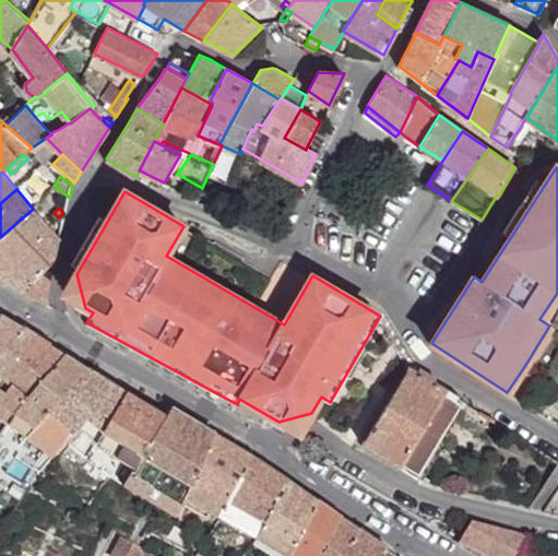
[(0,237),(0,272),(1,273),(48,225),(33,209),(0,237)]
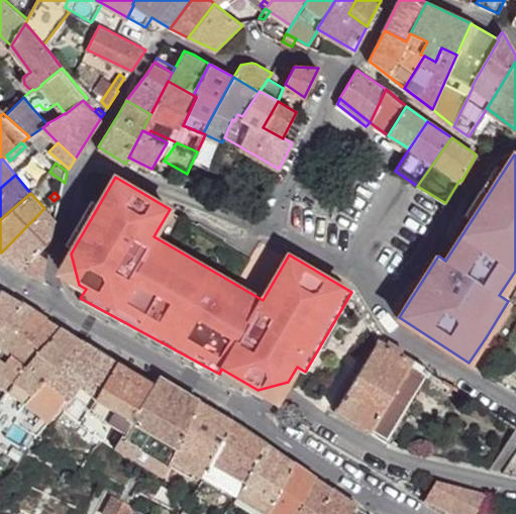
[(1,252),(22,269),(42,247),(43,248),(52,241),(56,221),(44,208),(1,252)]
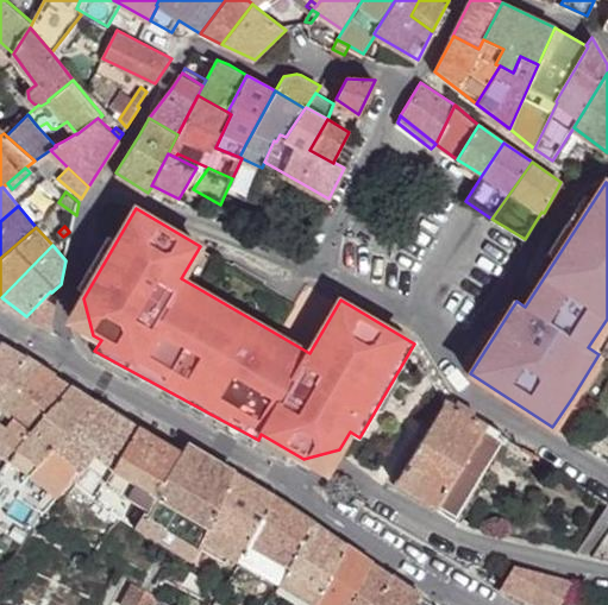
[(50,291),(26,316),(51,328),(61,284),(51,292),(50,291)]
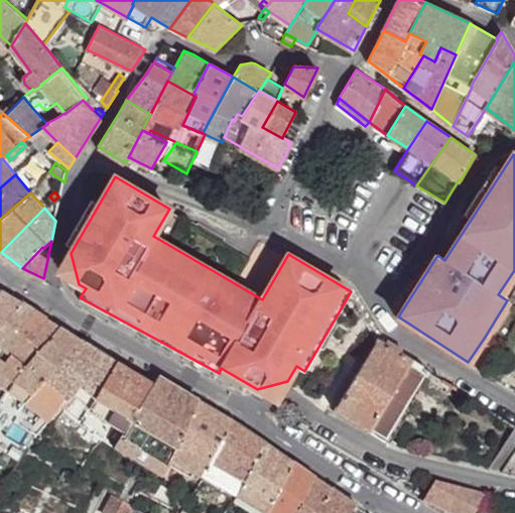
[(498,294),(507,300),(514,287),(514,270),(498,294)]
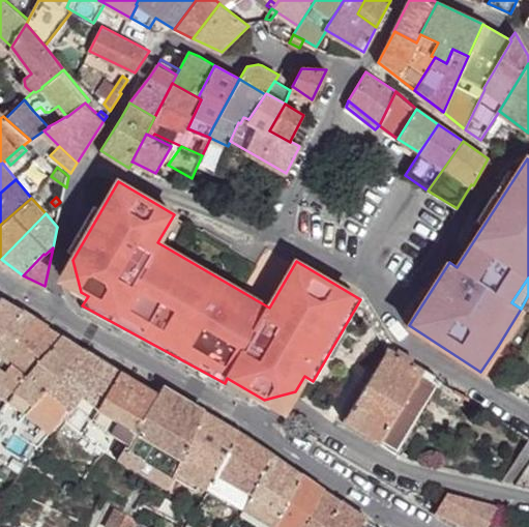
[(0,334),(22,310),(0,297),(0,334)]
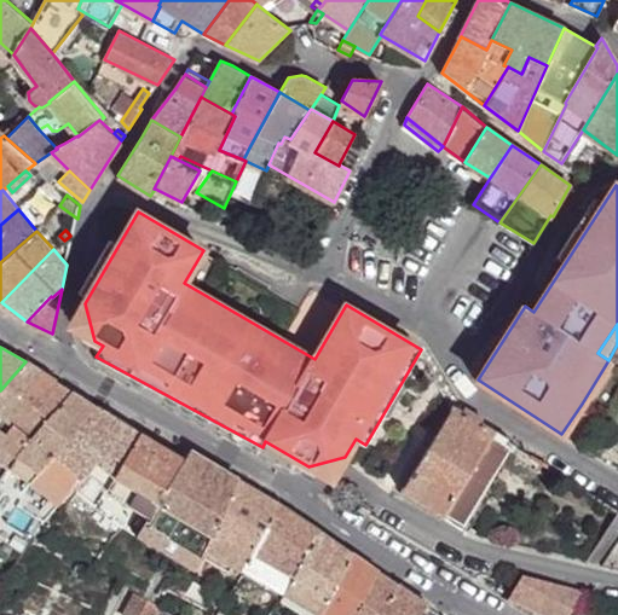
[(16,424),(56,379),(26,360),(26,361),(0,390),(0,419),(4,416),(16,424)]
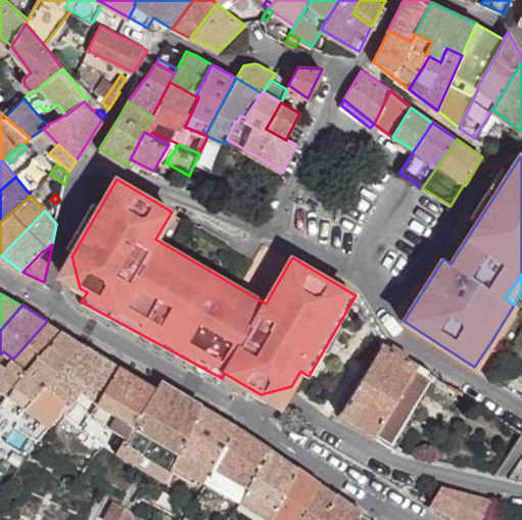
[(0,389),(7,394),(12,388),(62,329),(47,321),(13,359),(3,351),(0,355),(0,389)]
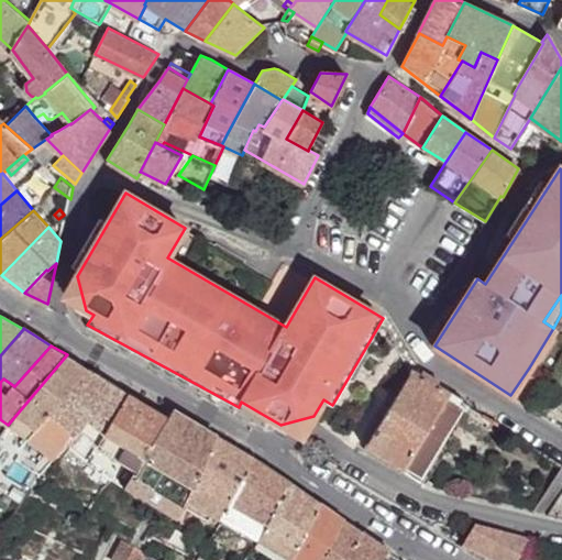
[(89,370),(67,354),(13,418),(33,431),(63,398),(89,370)]
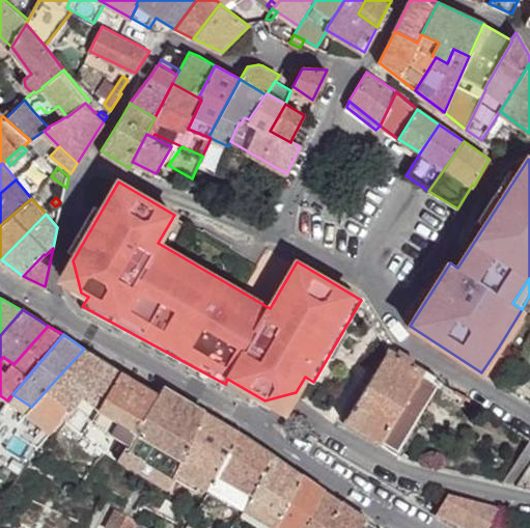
[(481,372),(499,384),(517,357),(499,346),(481,372)]
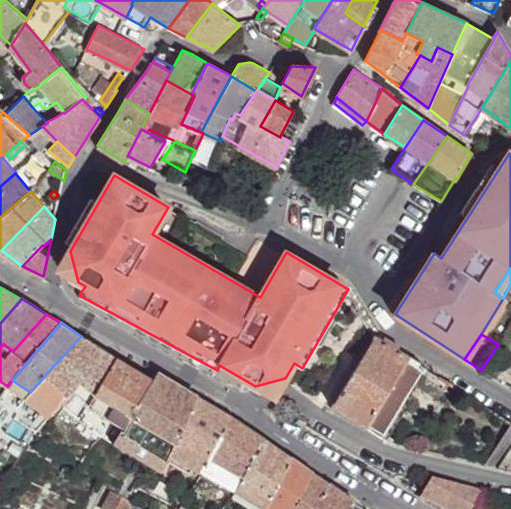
[(375,335),(332,406),(384,438),(428,367),(375,335)]
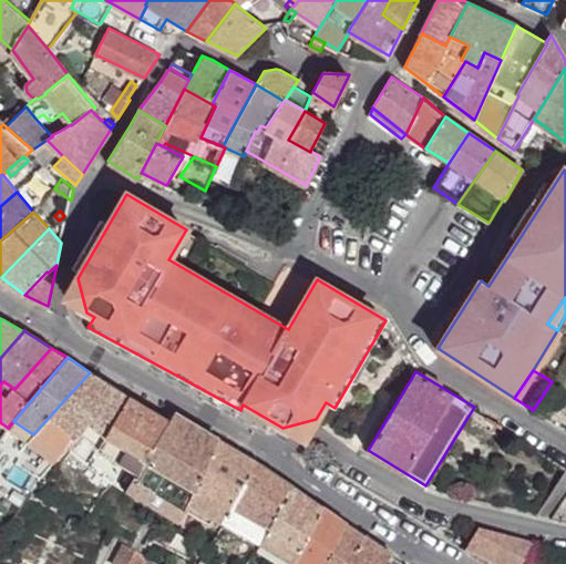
[(90,372),(63,401),(89,422),(105,436),(129,396),(90,372)]
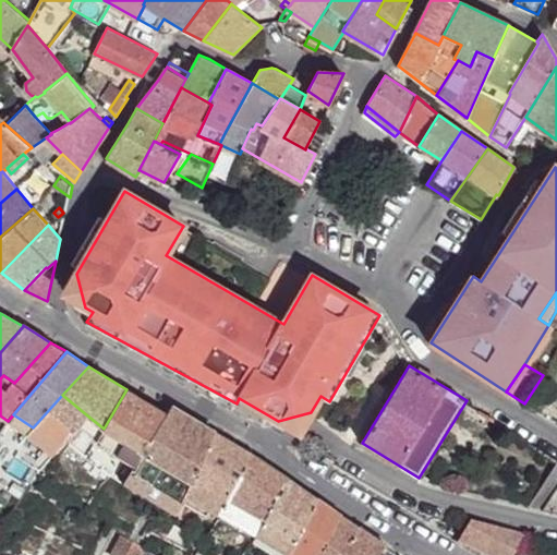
[(556,366),(549,379),(543,375),(524,403),(556,423),(556,366)]
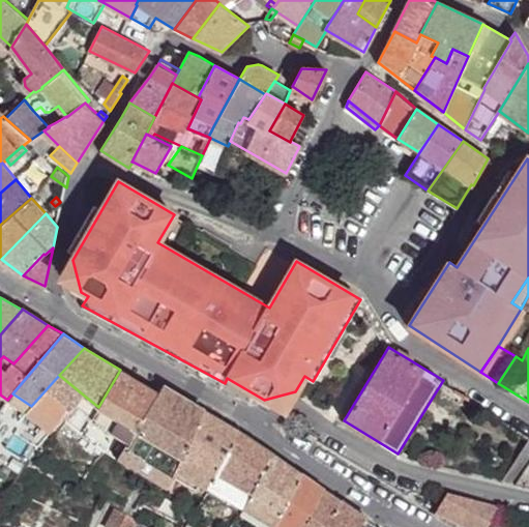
[(158,392),(120,370),(98,407),(92,417),(92,418),(129,440),(158,392)]
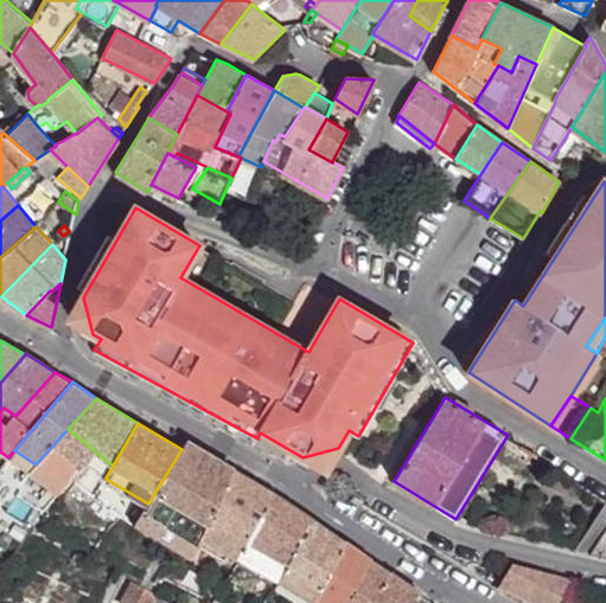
[(95,451),(68,429),(36,464),(29,473),(26,475),(36,483),(39,480),(57,494),(87,461),(95,451)]
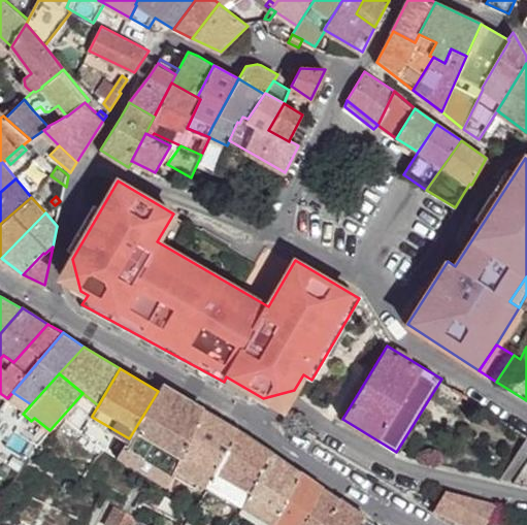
[(204,408),(163,384),(158,391),(129,438),(117,456),(166,484),(173,471),(175,469),(204,408)]
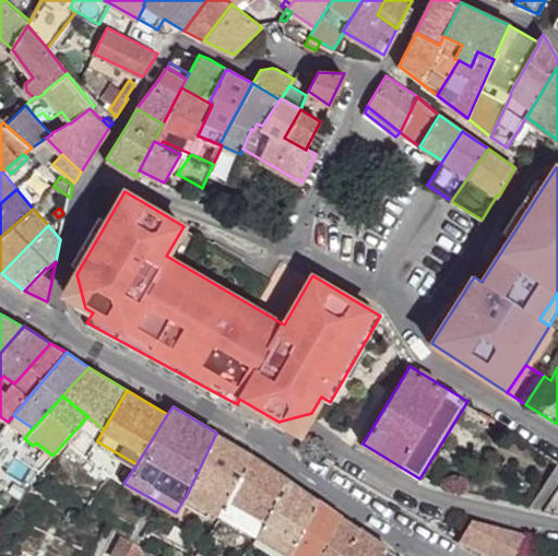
[(33,428),(13,415),(8,422),(26,436),(33,428)]
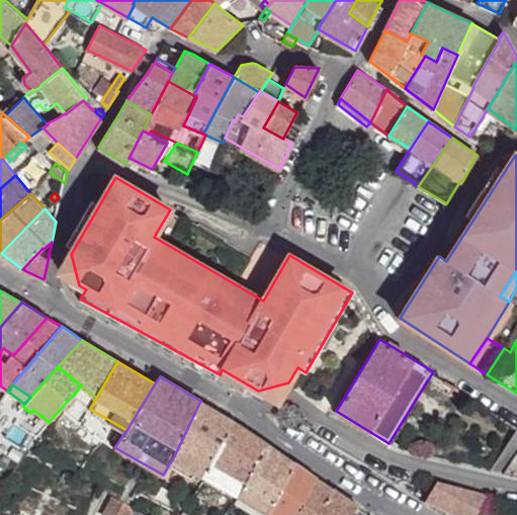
[(90,408),(96,398),(81,385),(74,394),(90,408)]
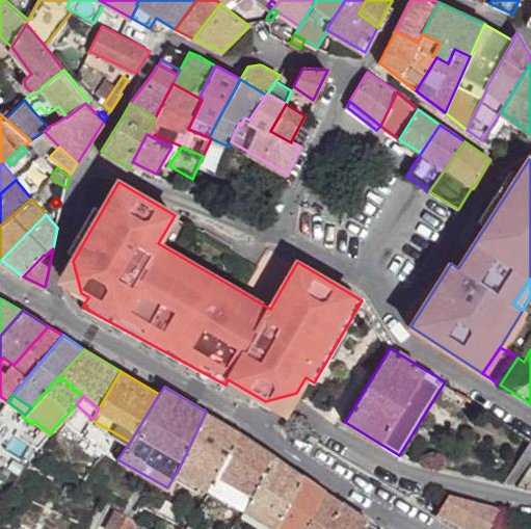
[(240,432),(206,412),(177,473),(175,475),(197,487),(200,483),(209,487),(240,432)]
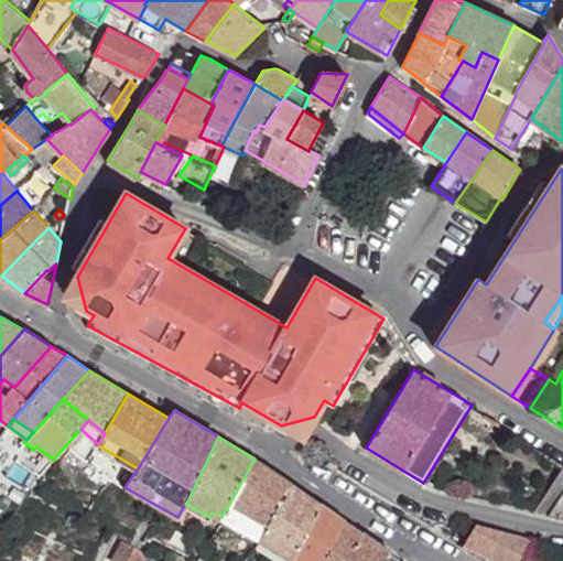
[(53,460),(45,454),(42,459),(49,465),(53,460)]
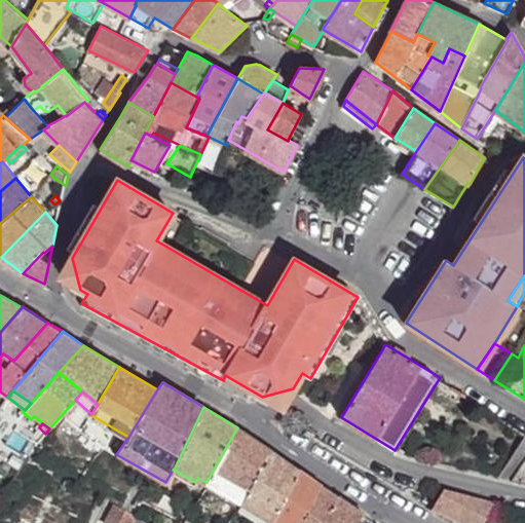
[(272,451),(237,427),(207,482),(241,503),(272,451)]
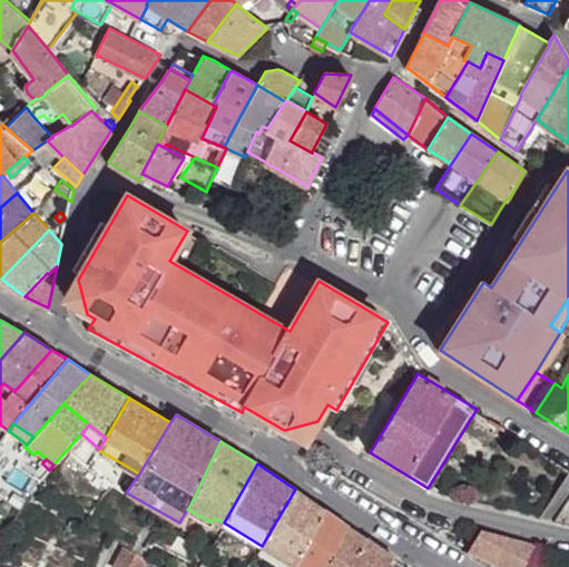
[(568,472),(540,517),(555,520),(568,499),(568,472)]
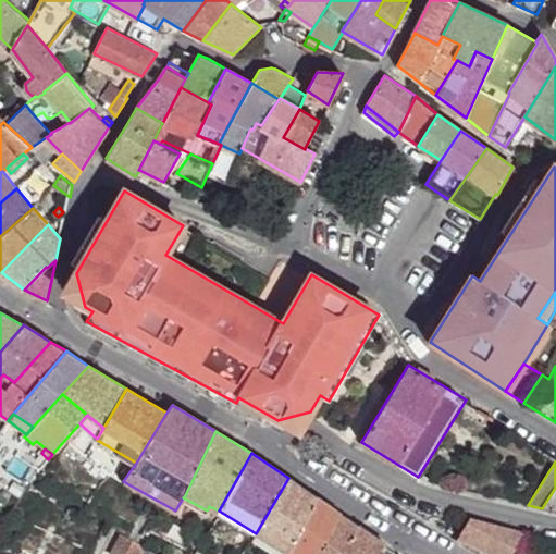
[(317,496),(288,478),(256,533),(287,553),(317,496)]
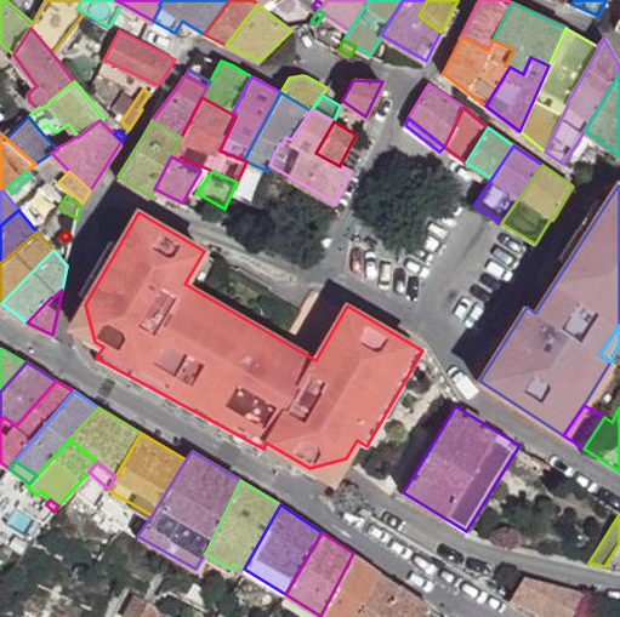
[(89,547),(100,555),(108,544),(98,536),(89,547)]
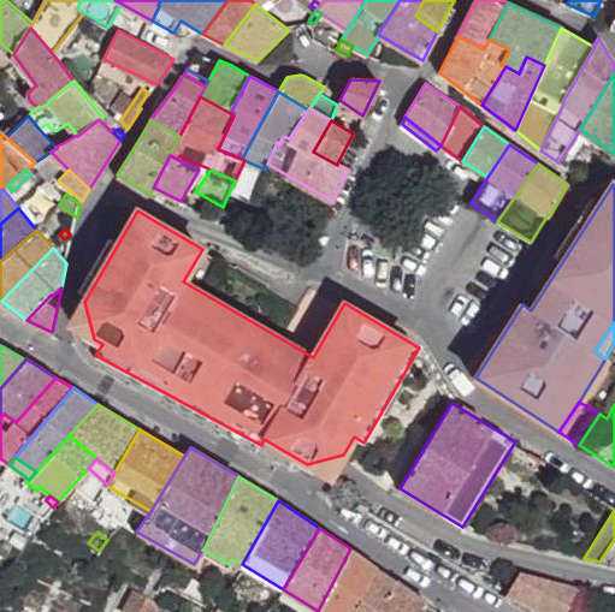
[(349,611),(377,566),(350,548),(318,611),(349,611)]
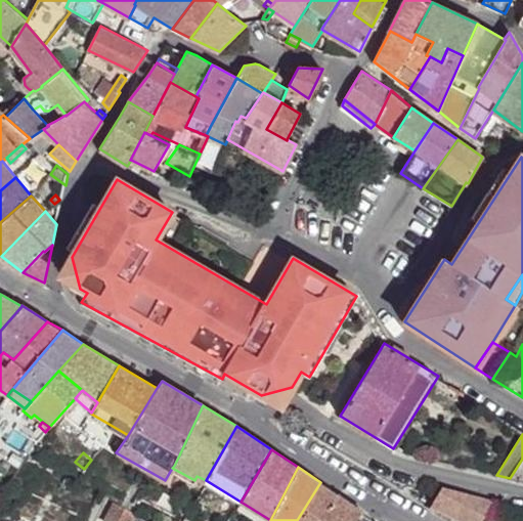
[(320,520),(337,493),(320,482),(297,520),(320,520)]
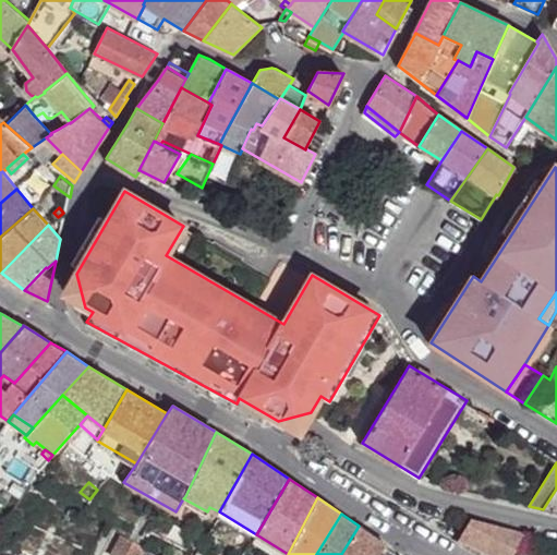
[(471,517),(459,538),(492,554),(512,554),(528,532),(471,517)]
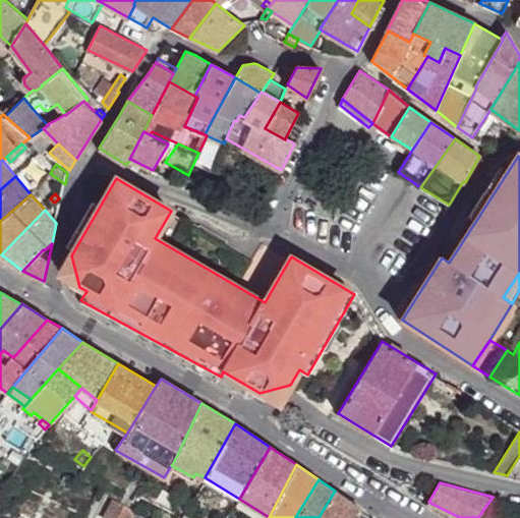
[(353,517),(360,508),(335,491),(319,517),(353,517)]
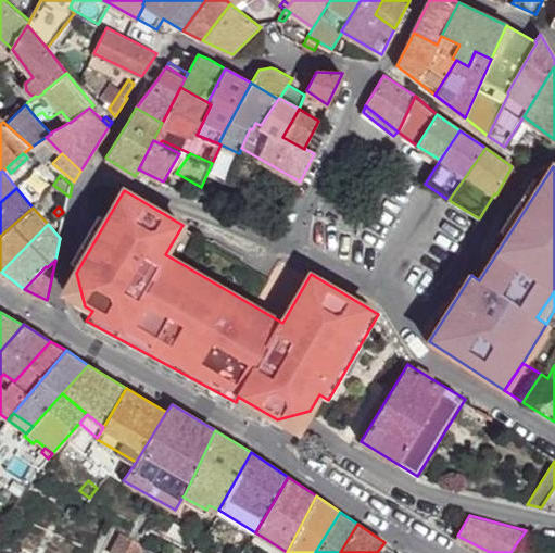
[(110,551),(114,552),(138,552),(143,543),(120,531),(110,551)]
